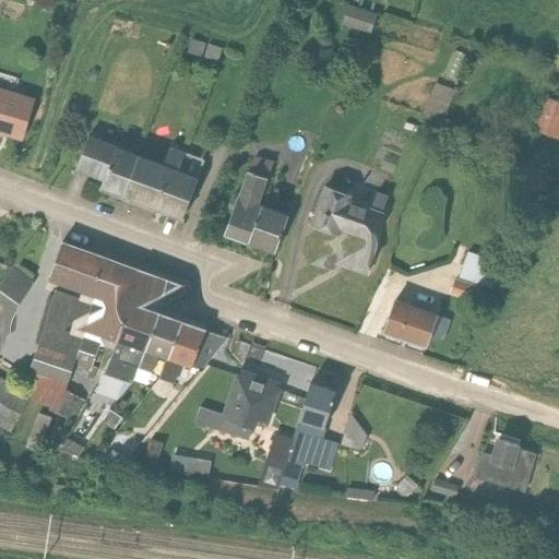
[(295,2),(290,13),(311,21),(316,10),(298,3),(295,2)]
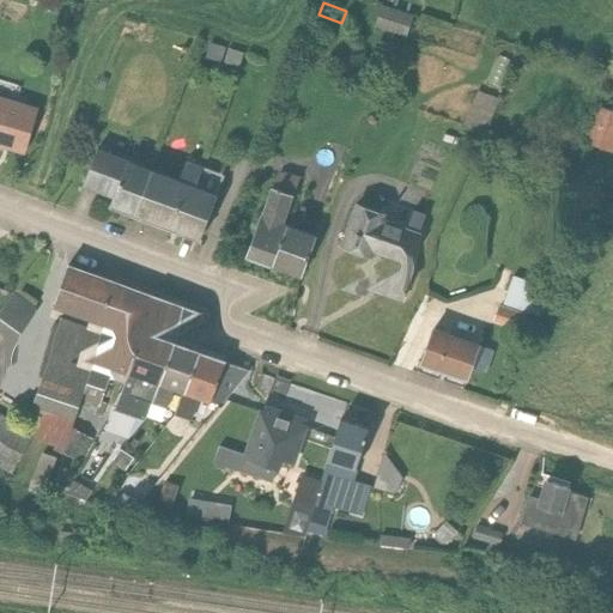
[(374,40),(365,64),(398,74),(406,50),(374,40)]
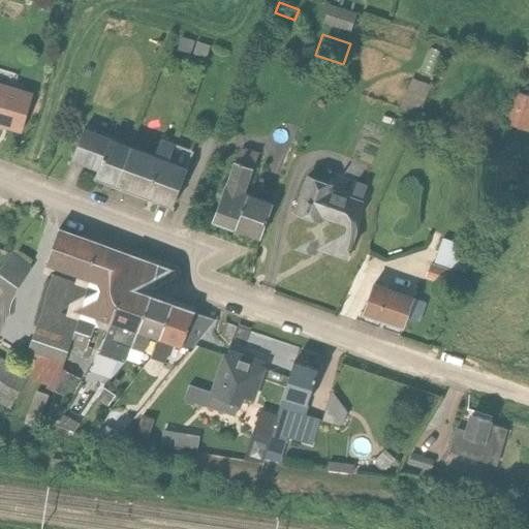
[(173,68),(169,81),(183,85),(186,72),(173,68)]
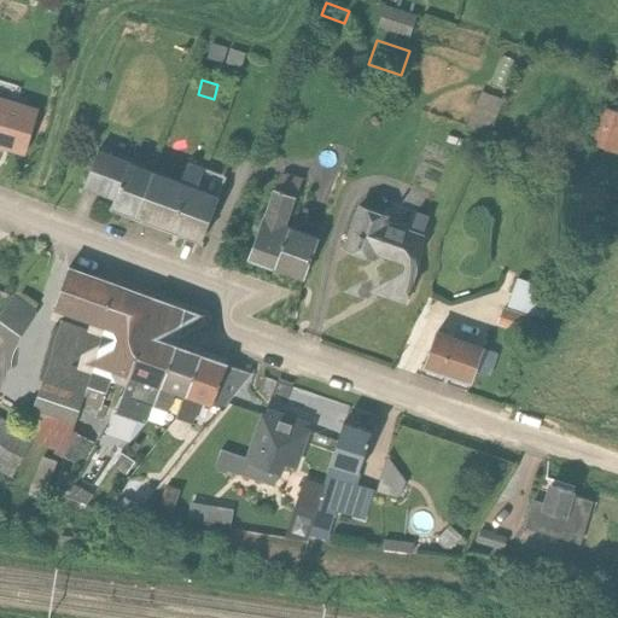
[(220,85),(216,100),(231,105),(237,91),(220,85)]
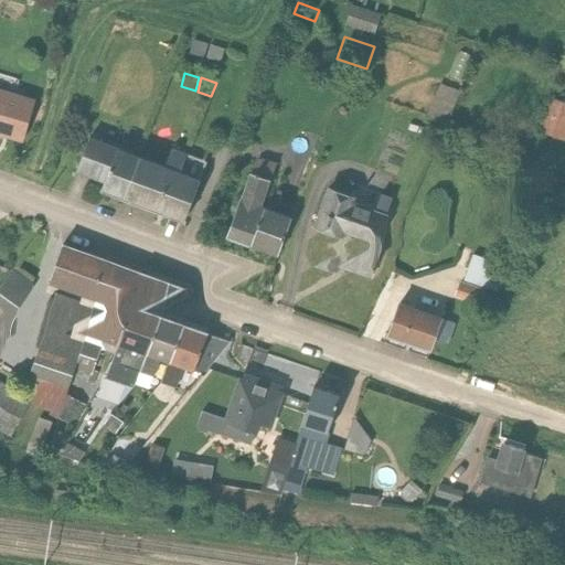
[(23,132),(0,125),(0,171),(10,174),(23,132)]
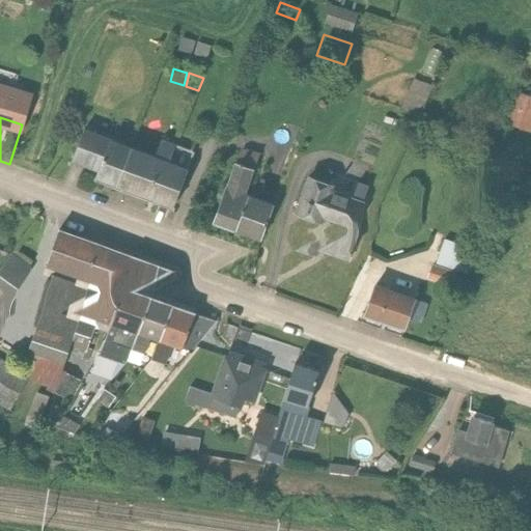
[(67,120),(58,140),(66,143),(77,123),(67,120)]
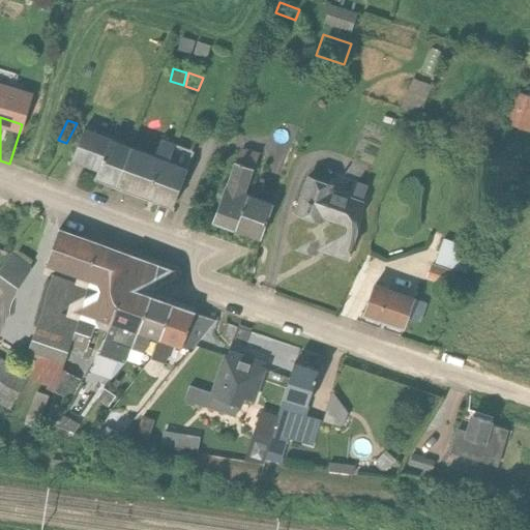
[(529,129),(509,123),(500,155),(528,166),(529,159),(529,129)]
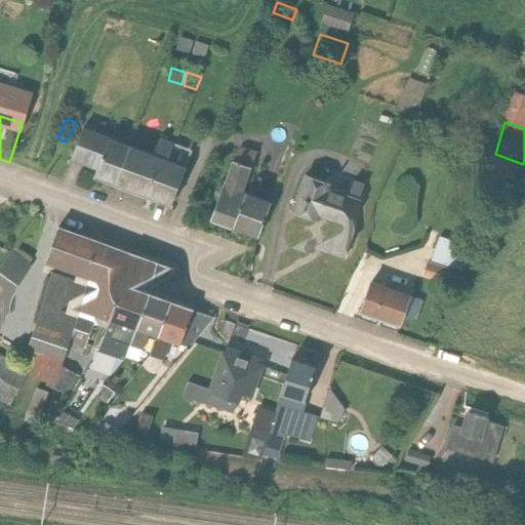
[(89,199),(86,207),(109,215),(124,175),(74,157),(62,189),(89,199)]
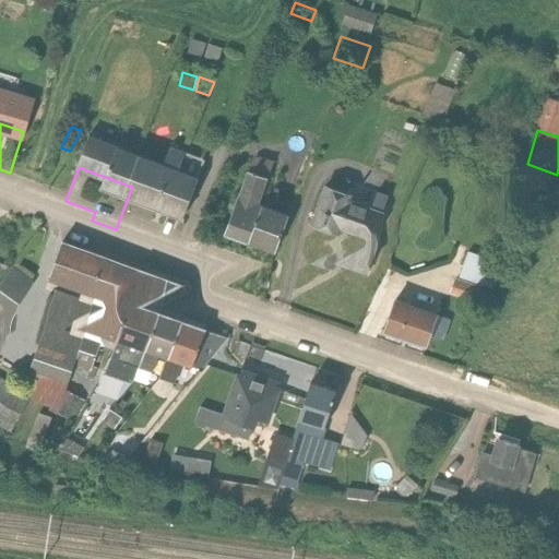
[(132,187),(116,229),(149,244),(165,202),(169,204),(177,185),(161,178),(153,195),(132,187)]
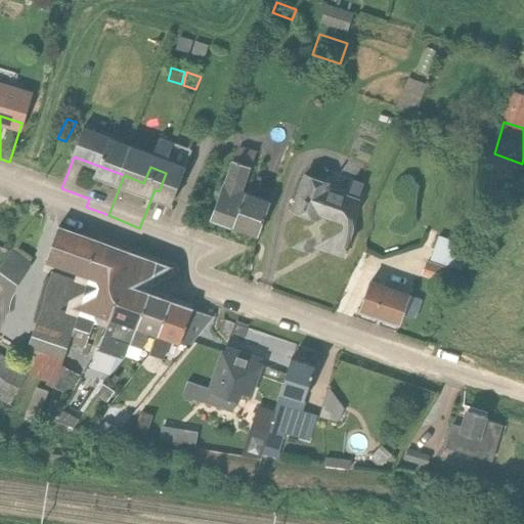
[(155,189),(139,228),(163,236),(184,179),(166,173),(159,191),(155,189)]
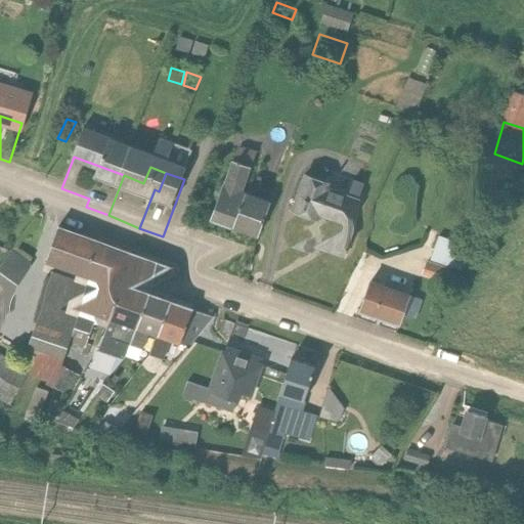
[(228,182),(204,250),(250,267),(262,231),(236,224),(250,182),(235,176),(228,182)]
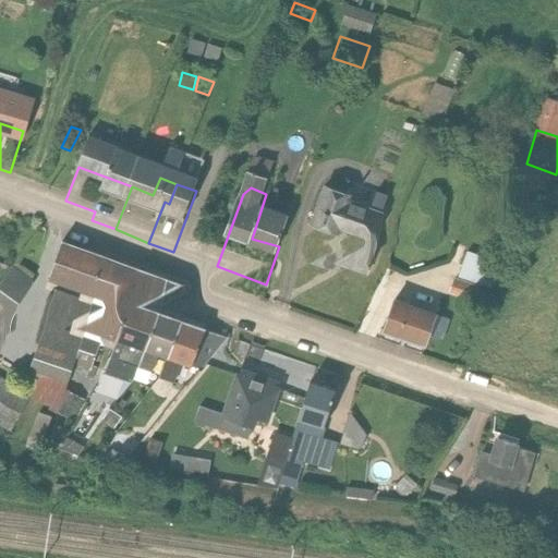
[(318,217),(304,259),(331,269),(334,262),(363,273),(365,266),(370,267),(377,245),(354,237),(353,240),(344,237),(348,228),(318,217)]
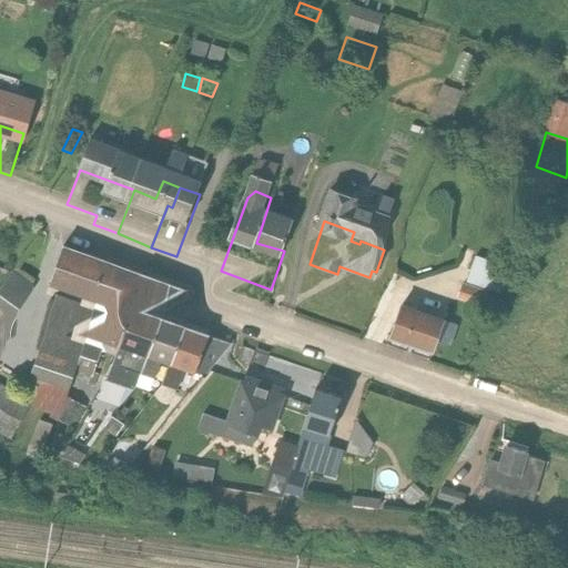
[(462,282),(455,298),(490,311),(508,267),(475,255),(464,283),(462,282)]
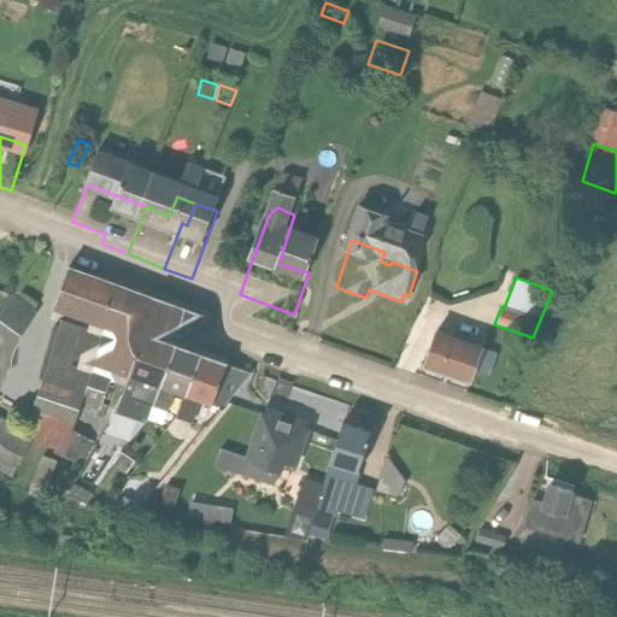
[(107,410),(101,405),(109,383),(123,387),(144,338),(58,305),(41,347),(78,362),(76,370),(48,360),(24,432),(0,418),(0,387),(23,352),(23,346),(1,331),(0,334),(0,472),(10,479),(33,441),(54,451),(52,456),(81,468),(92,444),(75,436),(76,432),(70,430),(81,404),(98,409),(94,418),(103,422),(107,410)]
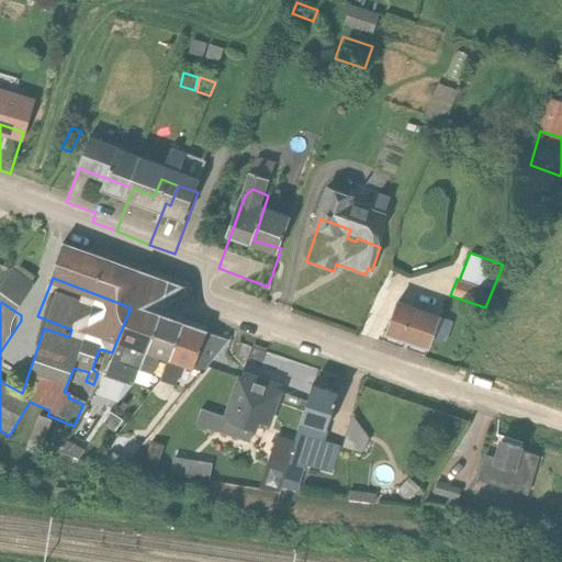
[(440,314),(397,299),(384,335),(427,350),(440,314)]
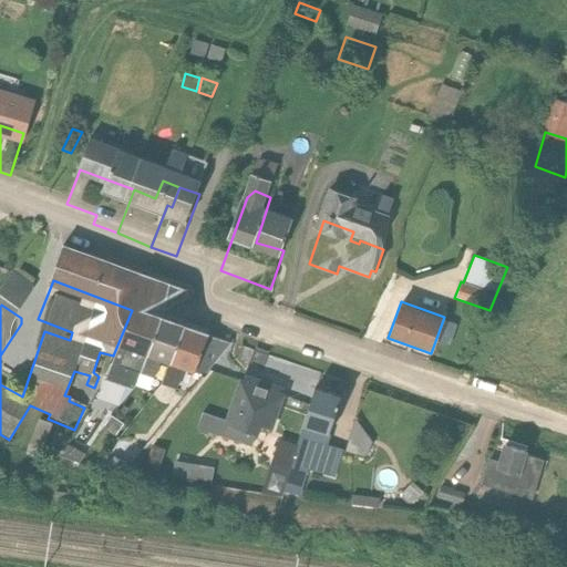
[(161,319),(132,310),(113,356),(103,380),(130,391),(135,387),(161,319)]
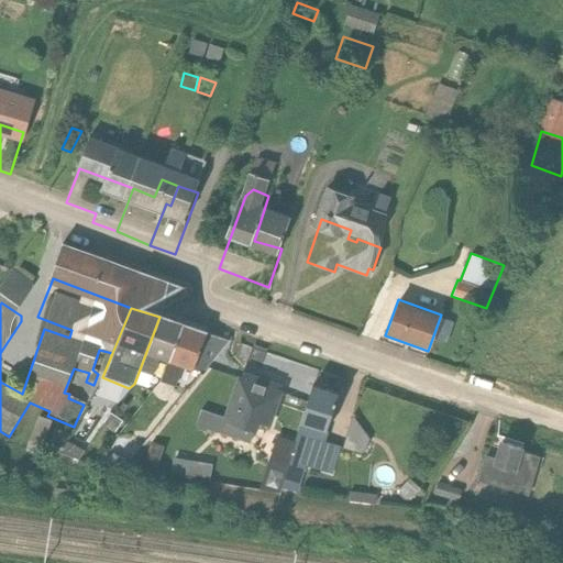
[(451,339),(456,318),(442,315),(437,335),(451,339)]
